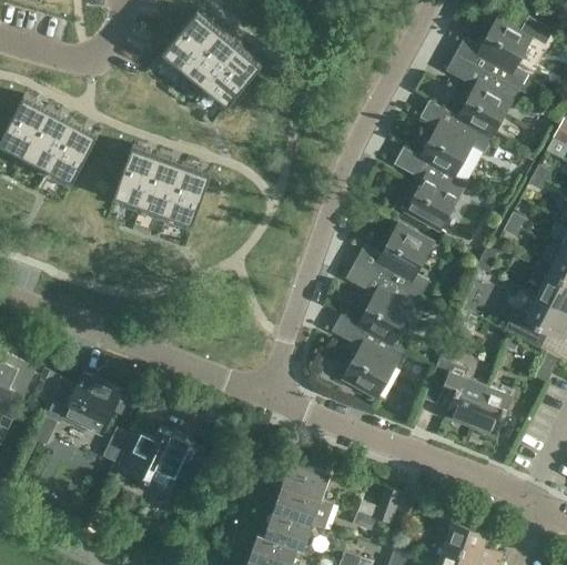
[(196,12),(163,53),(184,71),(219,30),(196,12)]
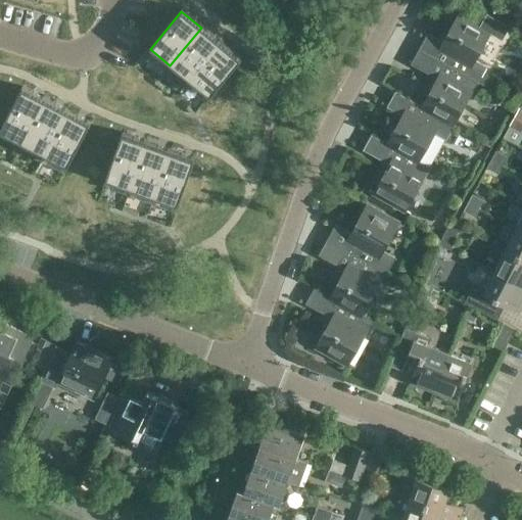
[(424,41),(418,52),(476,85),(484,69),(472,62),(486,38),(499,45),(507,32),(483,18),(478,29),(456,16),(440,45),(426,37),(424,41)]
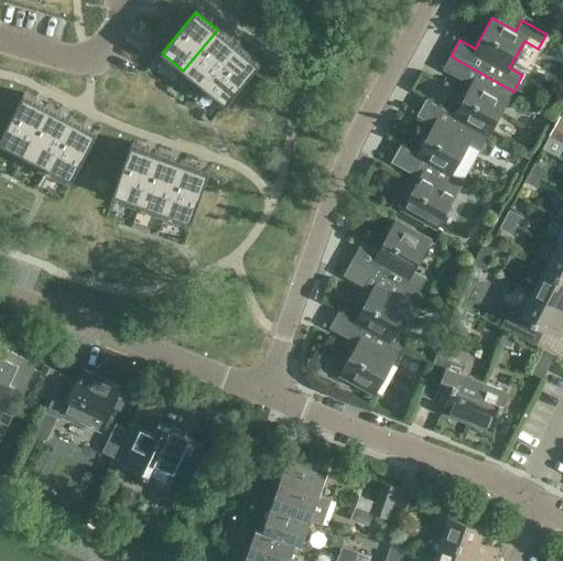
[(217,30),(183,71),(205,88),(238,47),(217,30)]
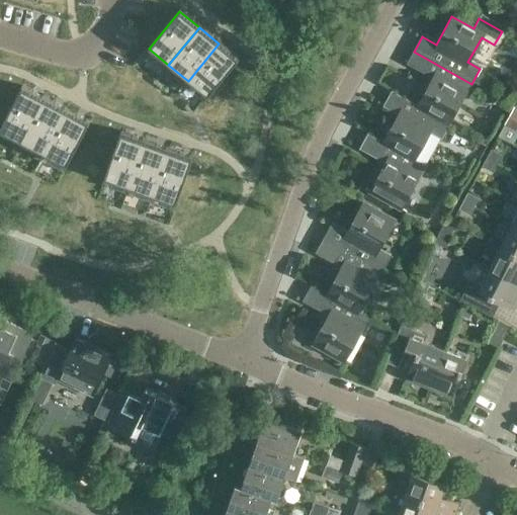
[(219,44),(188,81),(207,97),(239,60),(219,44)]
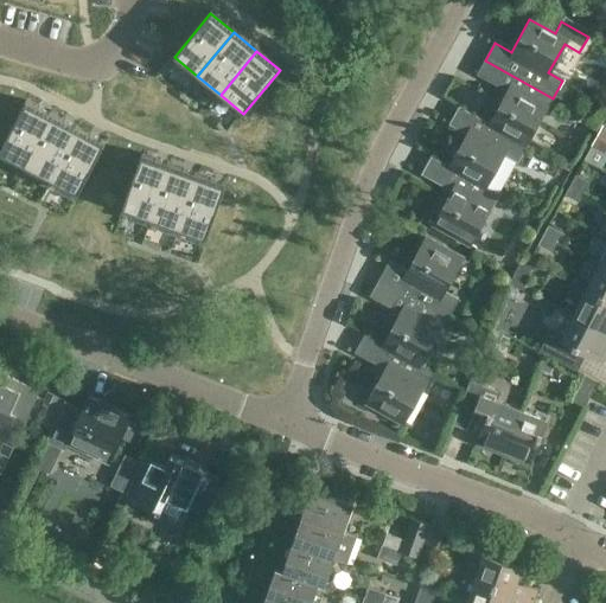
[(504,94),(486,127),(523,147),(541,114),(543,115),(553,98),(485,61),(476,77),(478,79),(504,94)]
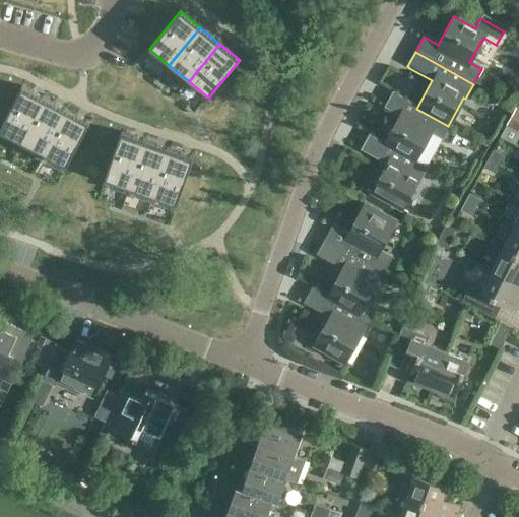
[(21,88),(0,129),(0,132),(21,143),(44,101),(21,88)]
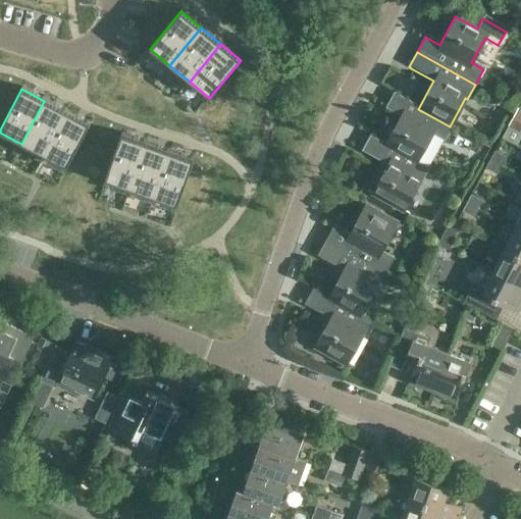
[(399,117),(384,145),(415,162),(431,135),(444,142),(452,127),(450,126),(418,109),(393,95),(386,107),(384,109),(399,117)]
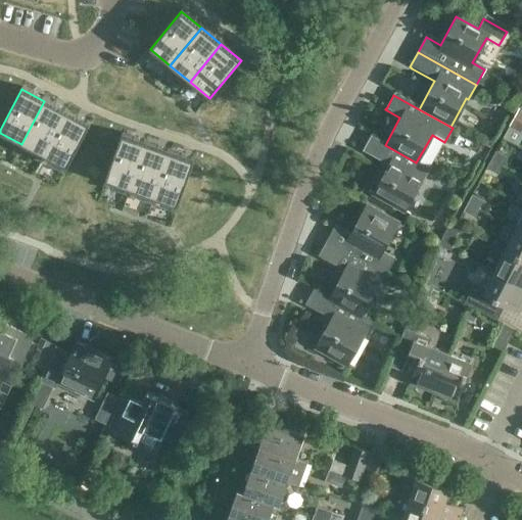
[(44,101),(21,144),(45,156),(67,113),(44,101)]
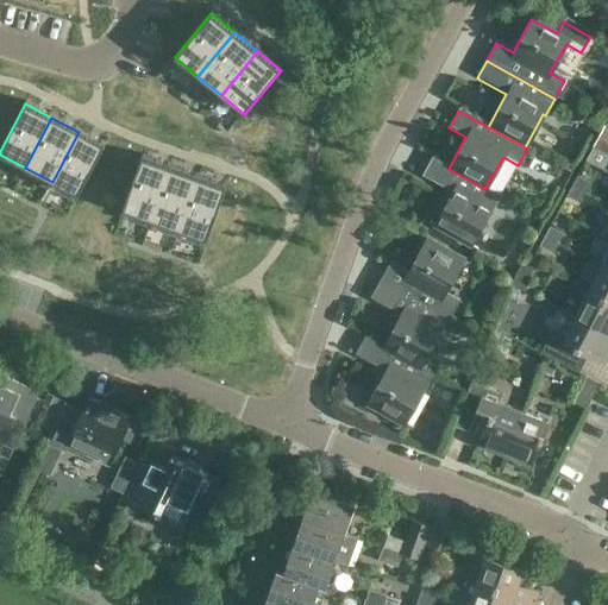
[(607,130),(603,127),(597,138),(607,143),(607,130)]
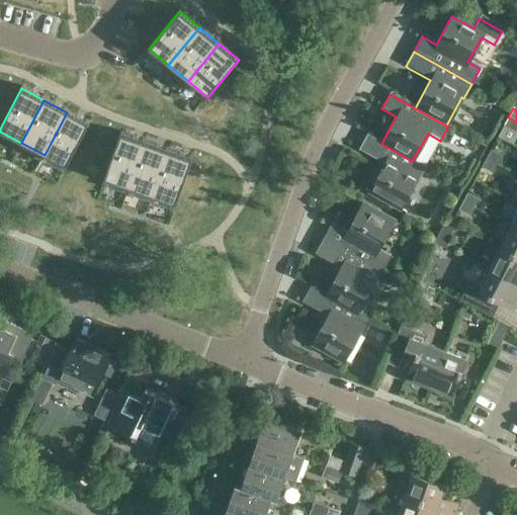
[(45,155),(67,167),(89,123),(67,112),(45,155)]
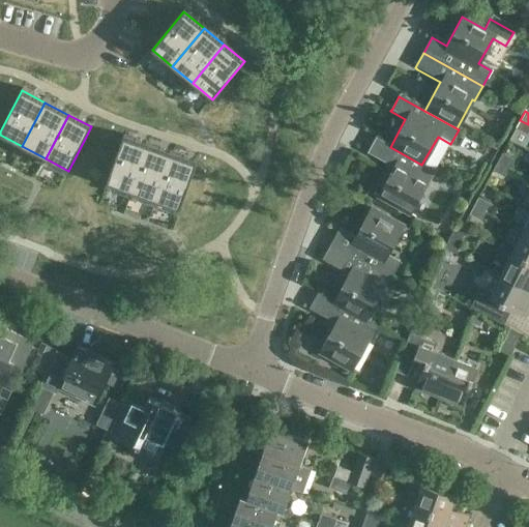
[(507,142),(512,145),(517,138),(523,141),(528,129),(528,124),(520,120),(507,142)]
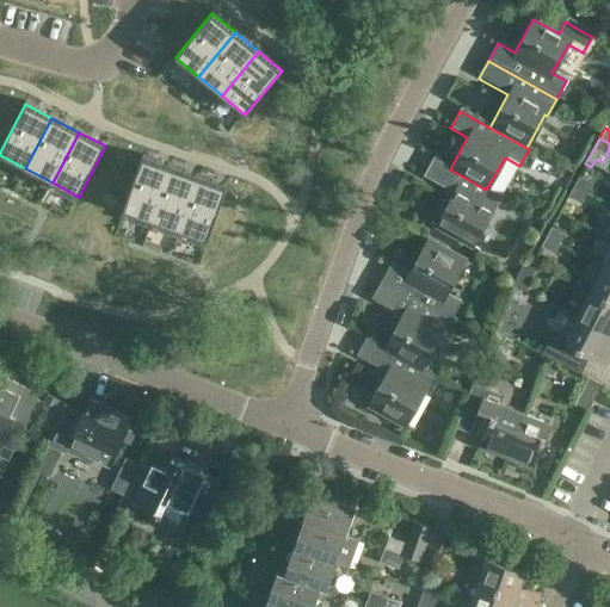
[(142,158),(123,211),(152,222),(171,167),(142,158)]
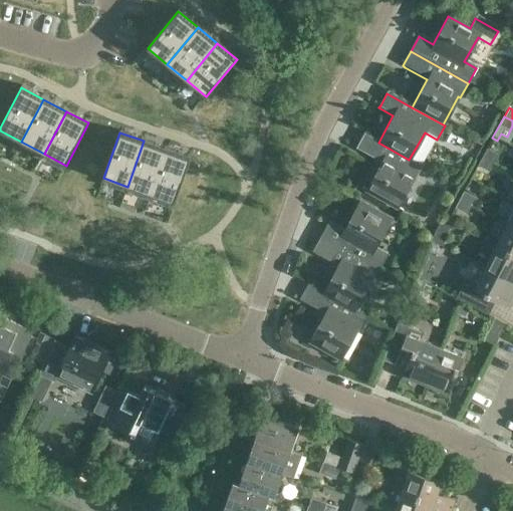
[(409,160),(378,143),(363,135),(362,136),(355,150),(380,164),(365,192),(397,209),(411,182),(413,182),(421,167),(409,160)]
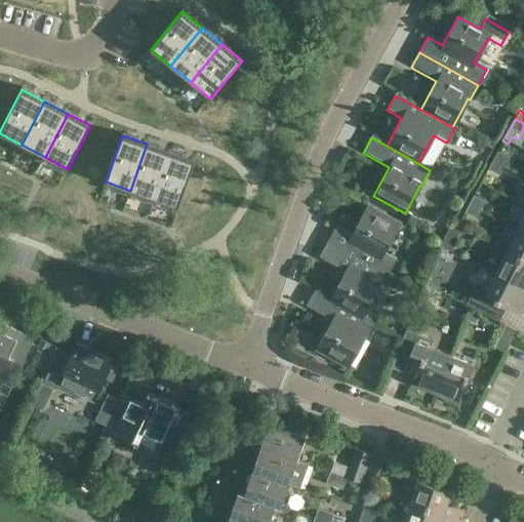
[(147,144),(130,191),(154,199),(170,152),(147,144)]
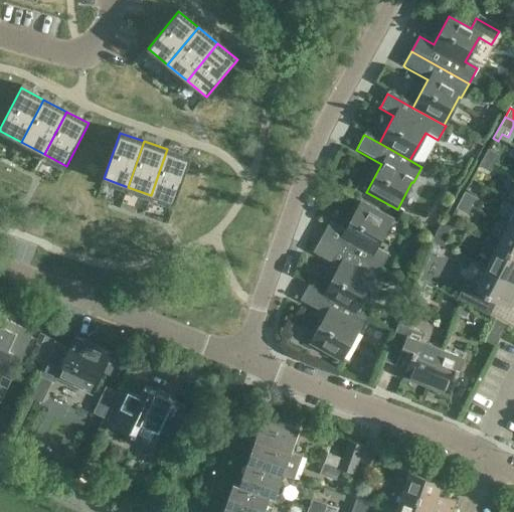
[(468,153),(477,157),(482,148),(473,143),(468,153)]
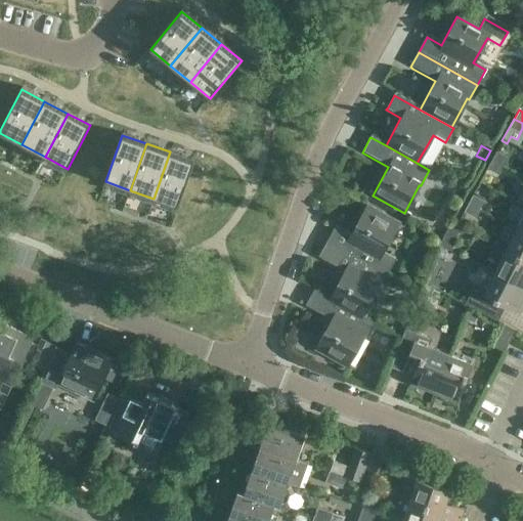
[(194,161),(170,152),(157,201),(178,207),(194,161)]
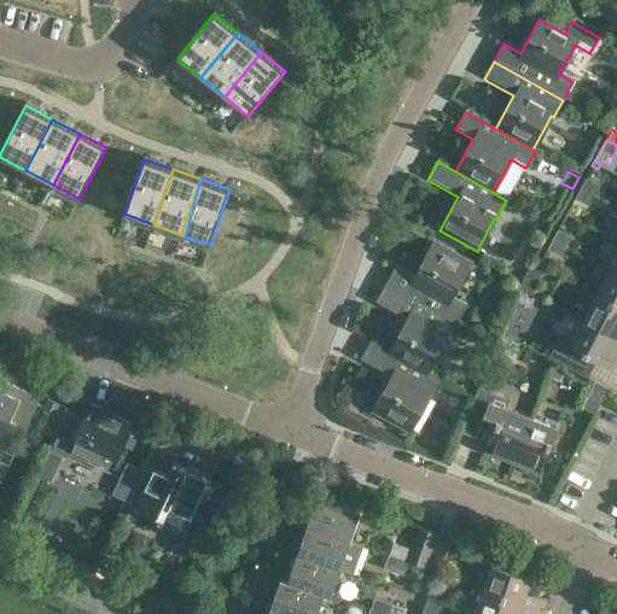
[(583,181),(578,192),(592,198),(597,188),(583,181)]
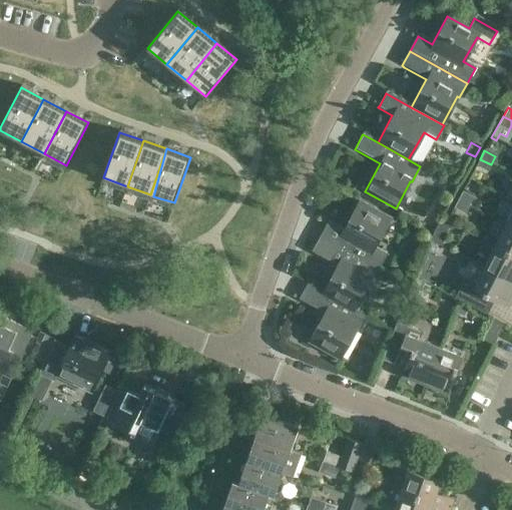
[(475,167),(486,173),(491,164),(480,159),(475,167)]
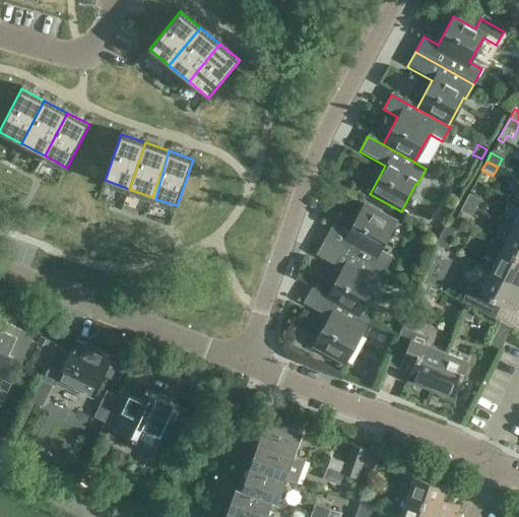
[(468,196),(463,203),(474,208),(478,201),(468,196)]
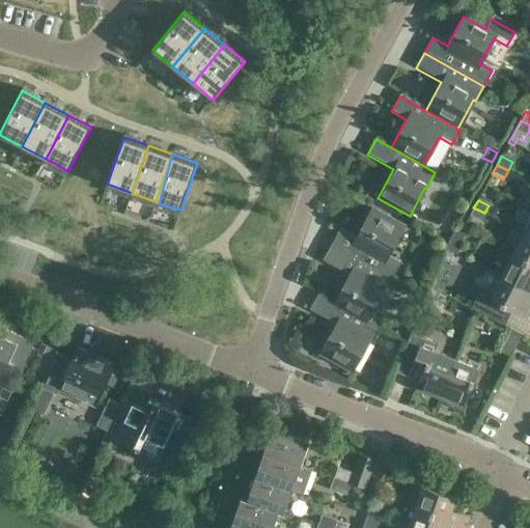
[(469,217),(479,222),(484,213),(473,207),(469,217)]
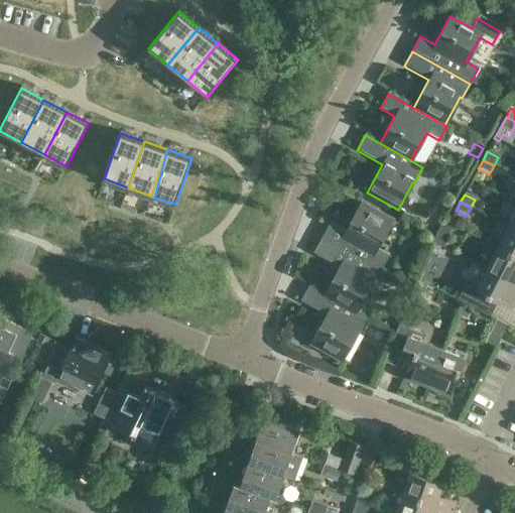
[(327,229),(322,239),(379,271),(388,256),(376,249),(391,222),(360,205),(344,232),(330,224),(327,229)]
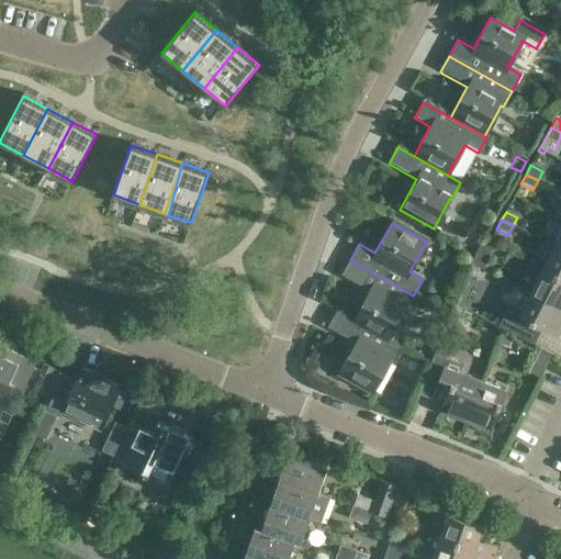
[(484,268),(493,247),(481,242),(470,267),(487,275),(490,270),(484,268)]
